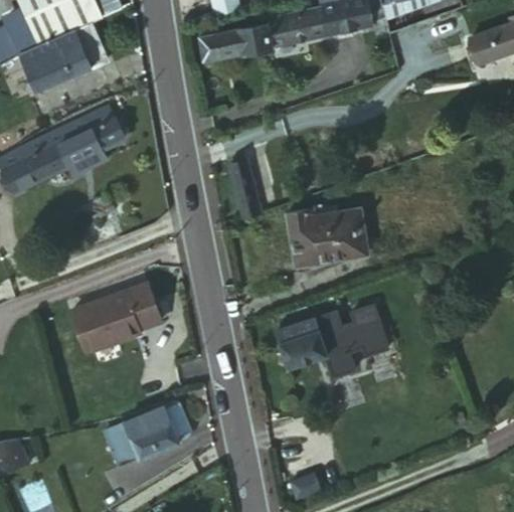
[(57,0),(17,0),(24,16),(57,0)]
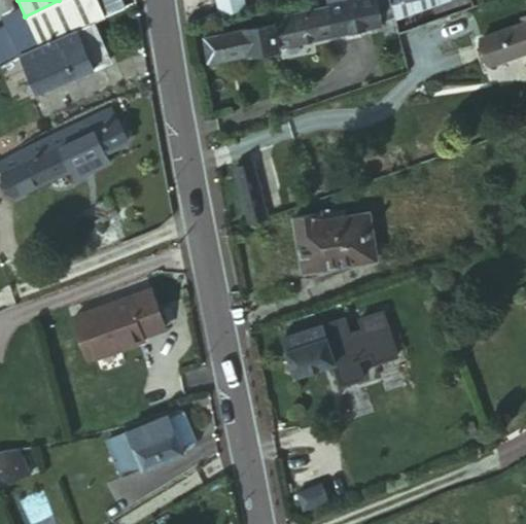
[(97,0),(59,0),(25,16),(37,46),(91,21),(104,15),(97,0)]
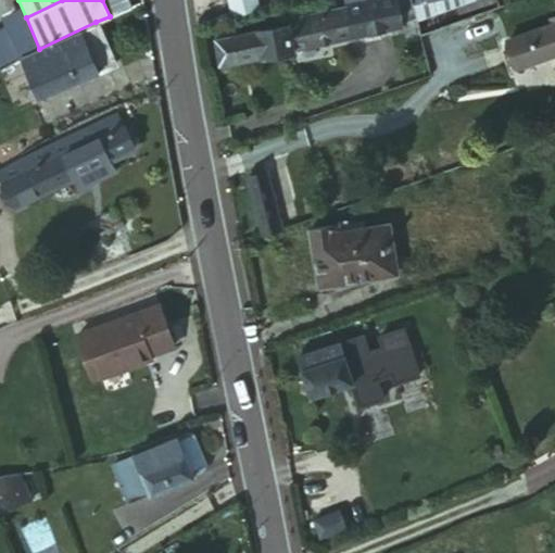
[(102,0),(110,16),(129,7),(126,0),(102,0)]
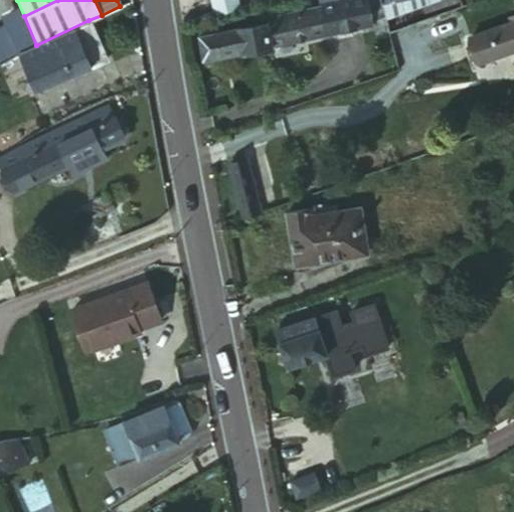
[(229,0),(204,0),(207,17),(231,13),(229,0)]
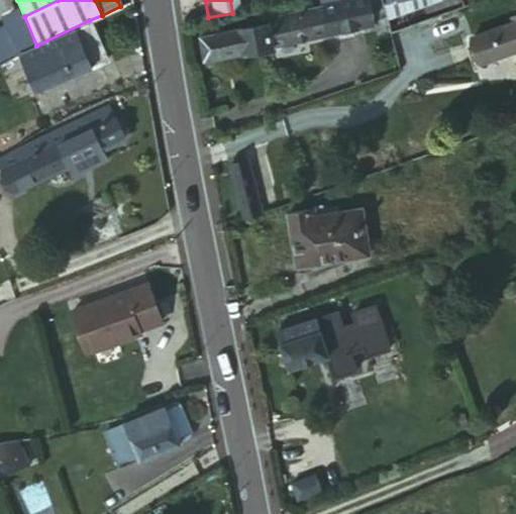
[(376,39),(389,37),(387,25),(381,0),(332,0),(319,2),(321,13),(325,38),(375,30),(376,39)]
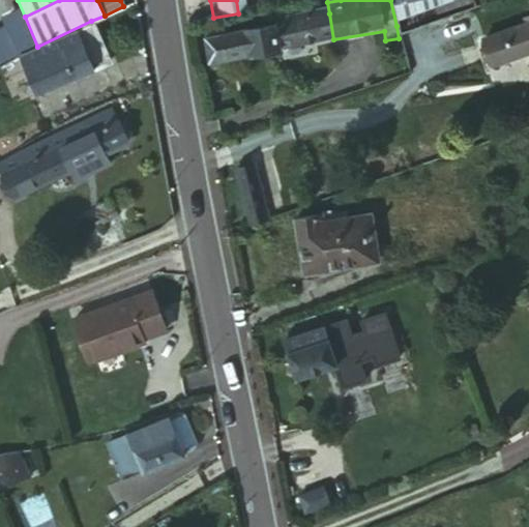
[(430,0),(390,0),(397,26),(471,1),(471,0),(440,0),(431,2),(430,0)]
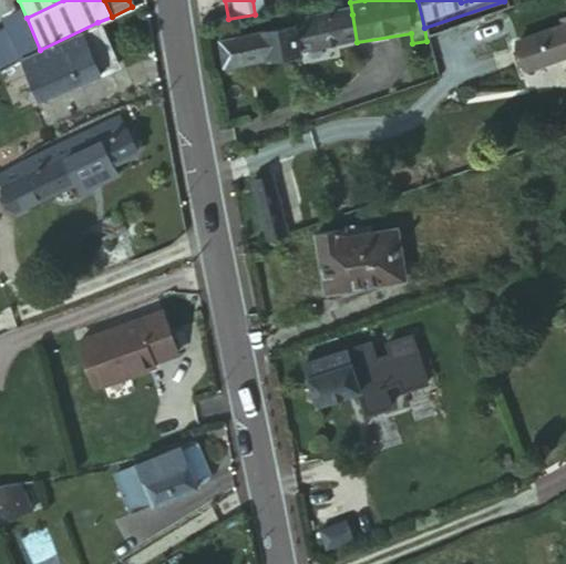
[(514,41),(525,69),(559,58),(565,73),(565,13),(556,18),(558,24),(514,41)]
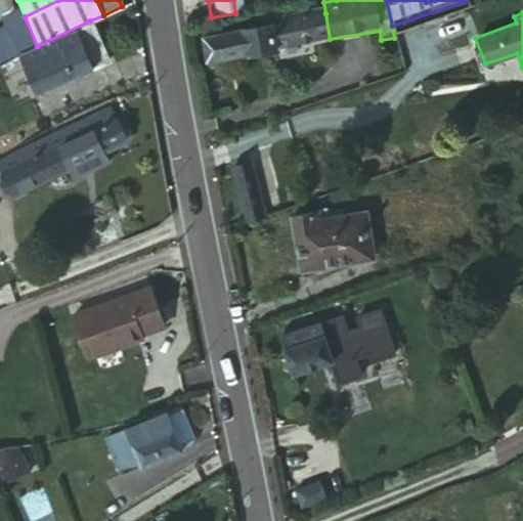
[(278,48),(330,39),(325,13),(245,27),(245,32),(250,55),(250,59),(278,54),(278,48)]
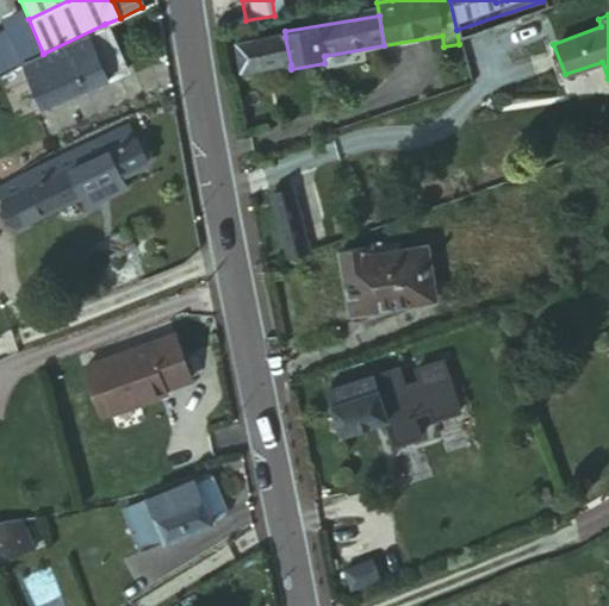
[(105,24),(43,54),(20,63),(41,108),(124,70),(105,24)]
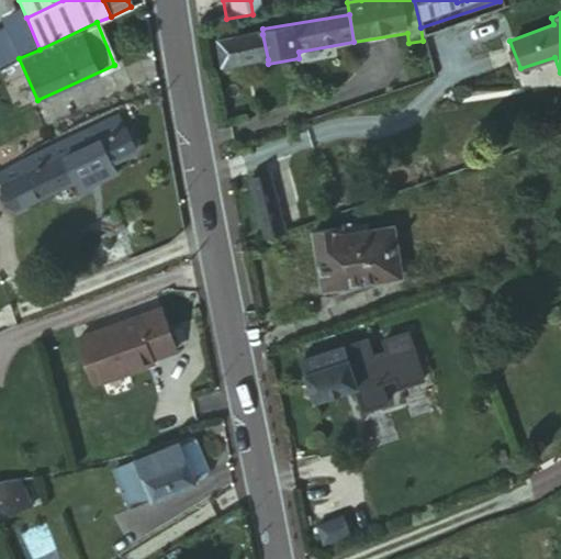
[(220,68),(268,59),(262,34),(216,43),(220,68)]
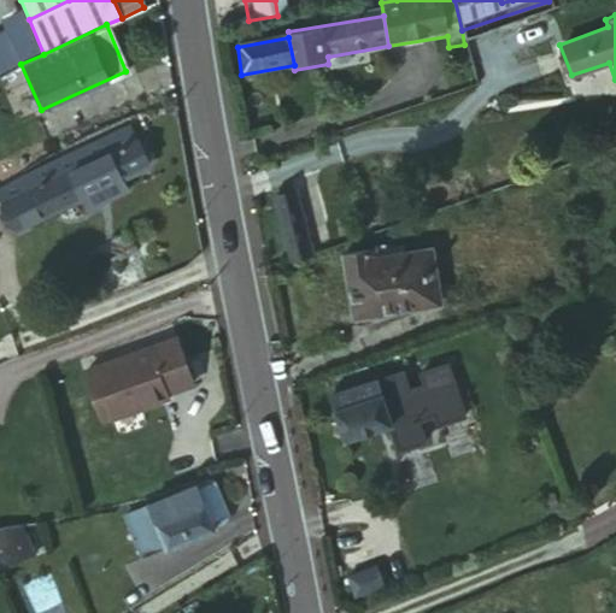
[(84,204),(124,182),(148,169),(145,161),(153,158),(145,143),(136,147),(129,131),(29,180),(1,200),(22,236),(84,204)]
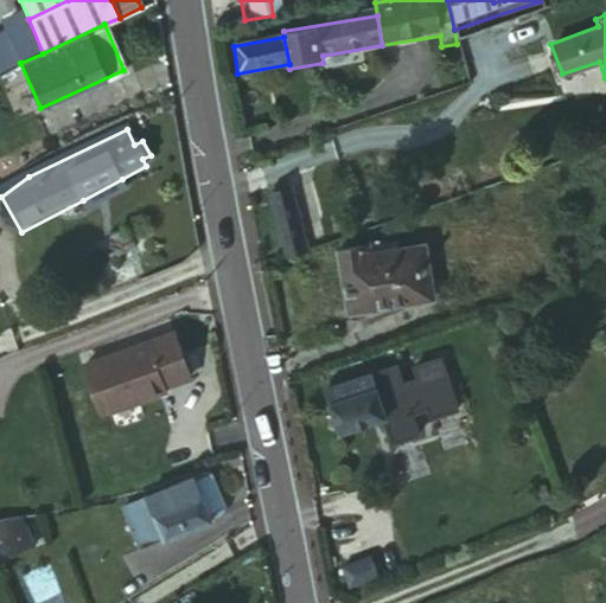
[(129,192),(122,179),(83,200),(91,216),(129,192)]
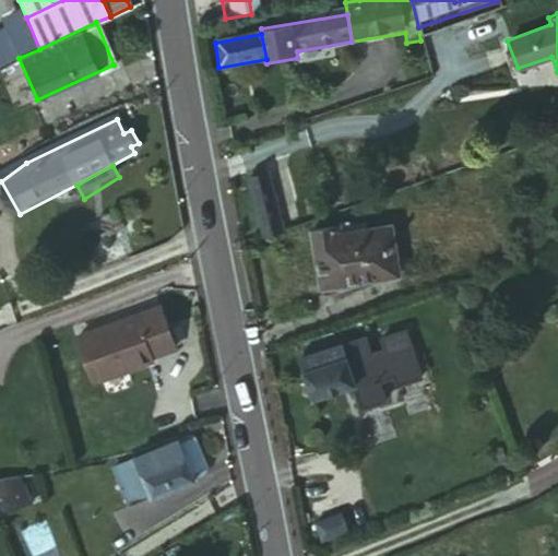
[(319,287),(394,278),(391,228),(363,231),(361,224),(311,231),(319,287)]
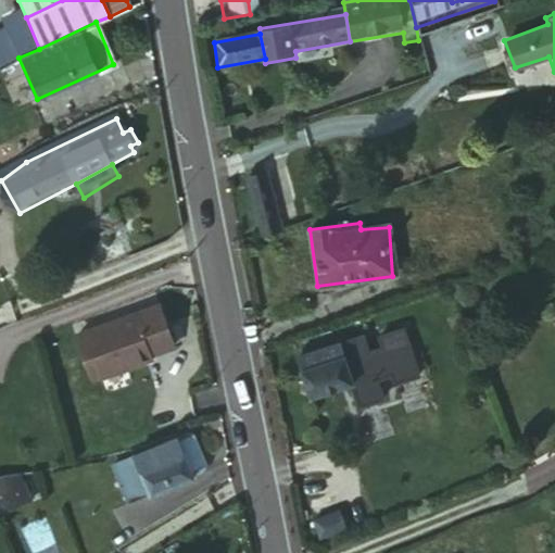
[(181,343),(168,303),(87,330),(102,375),(159,355),(158,351),(181,343)]
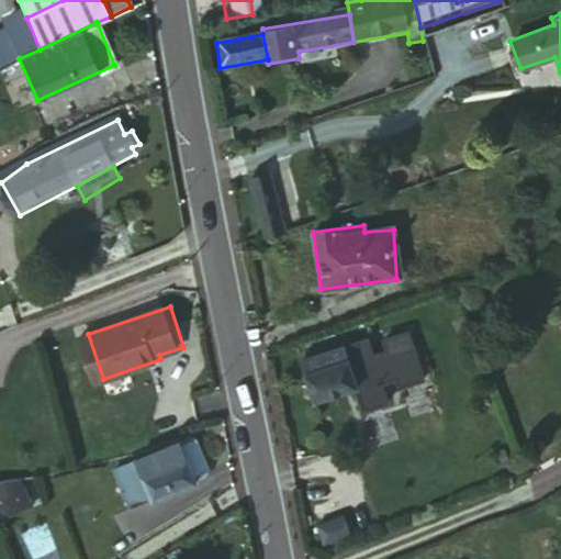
[(374,379),(457,349),(448,324),(365,355),(374,379)]
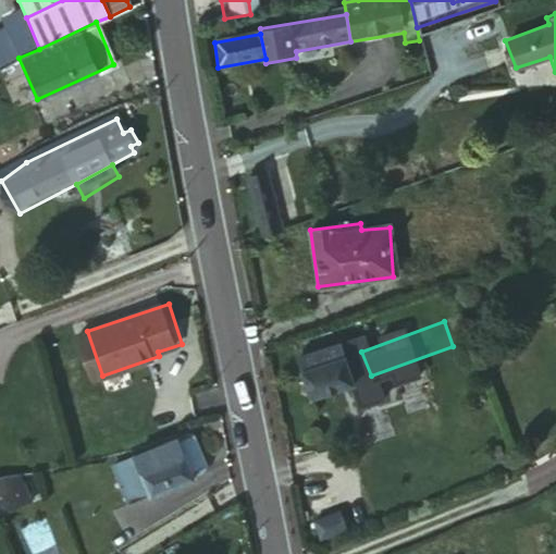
[(336,346),(295,359),(308,401),(350,386),(336,346)]
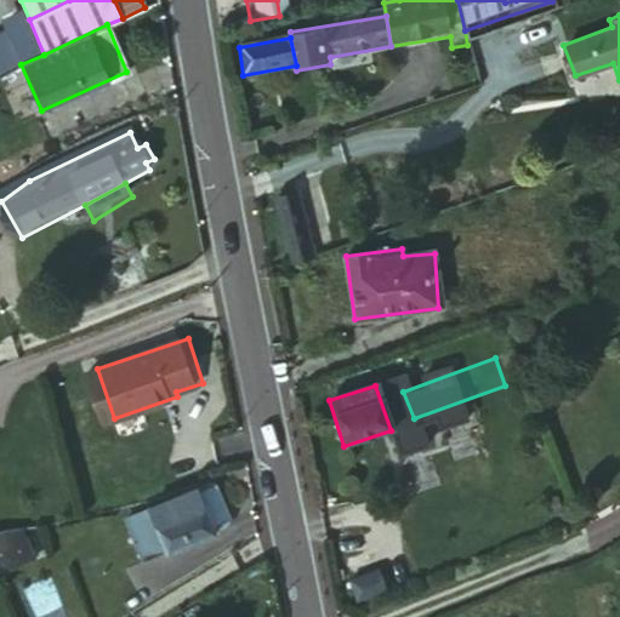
[(193,489),(194,490),(214,532),(225,526),(227,518),(212,486),(205,483),(192,487),(193,489)]
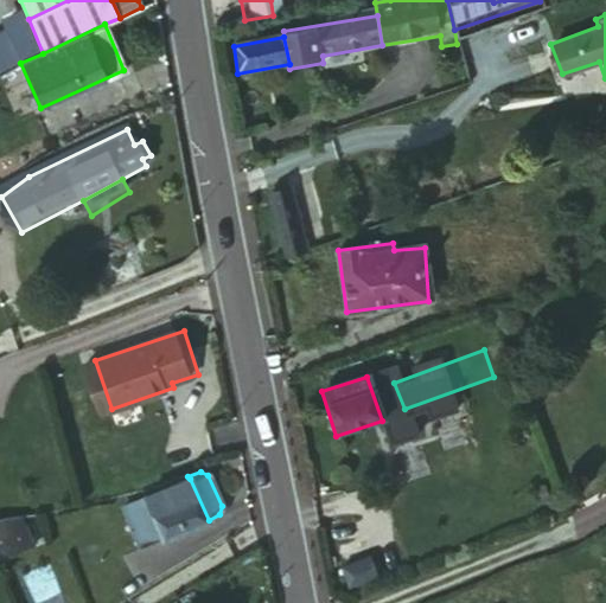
[(153,518),(164,540),(209,521),(209,520),(190,479),(144,499),(153,518)]
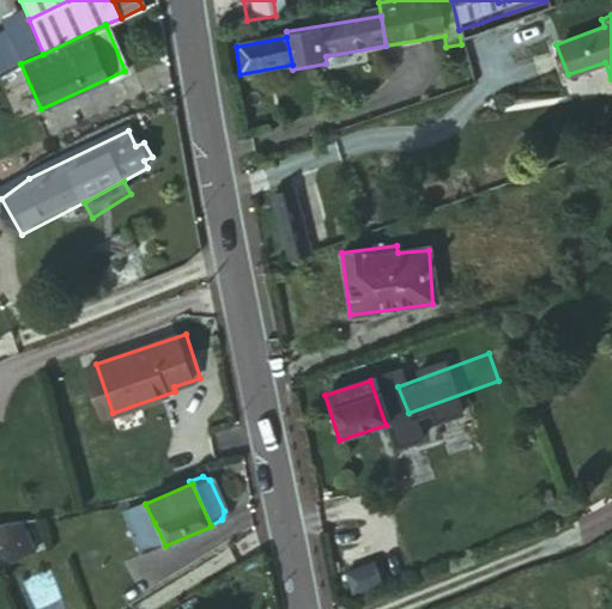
[(138,560),(146,554),(135,531),(155,523),(145,504),(117,516),(138,560)]
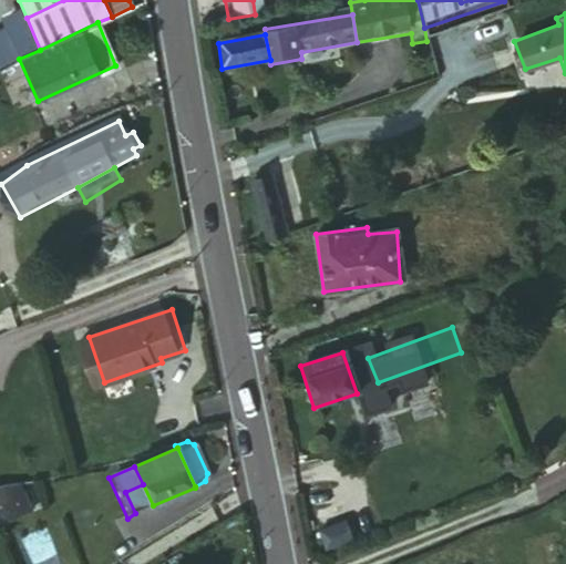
[(143,484),(125,492),(135,513),(153,505),(143,484)]
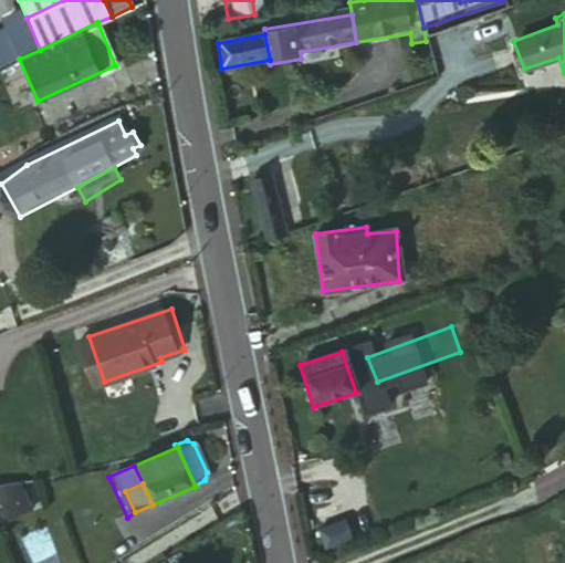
[(0,494),(0,497),(13,525),(35,515),(22,486),(0,494)]
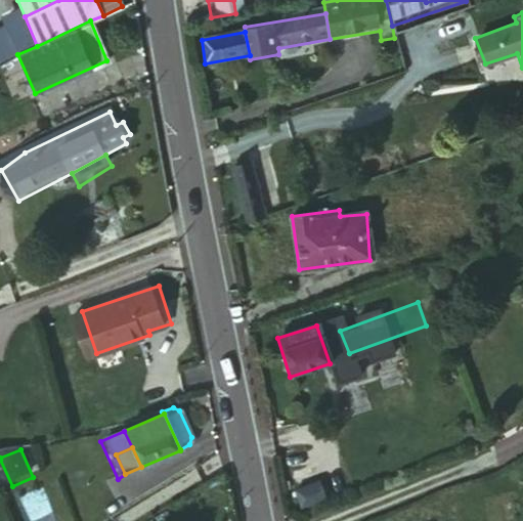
[(301,511),(330,505),(325,485),(297,491),(301,511)]
